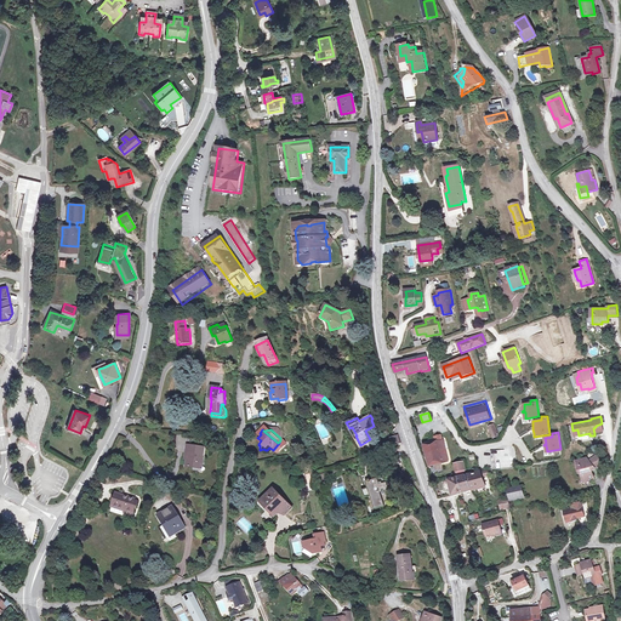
[(398,436),(389,438),(393,446),(402,444),(398,436)]
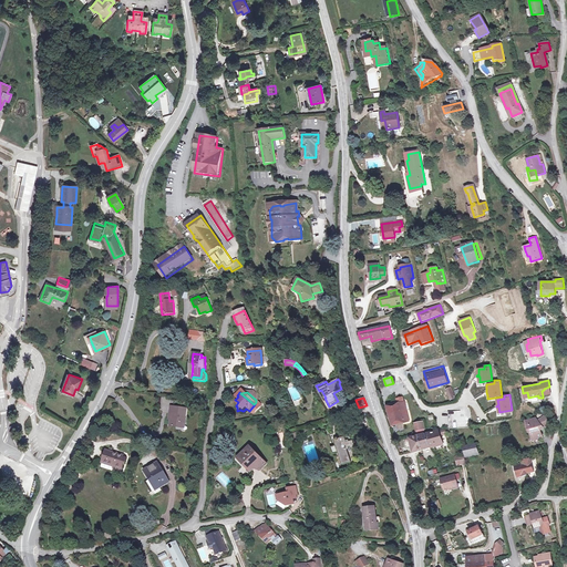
[(399,404),(388,408),(391,424),(409,421),(405,403),(404,403),(403,399),(398,400),(399,404)]
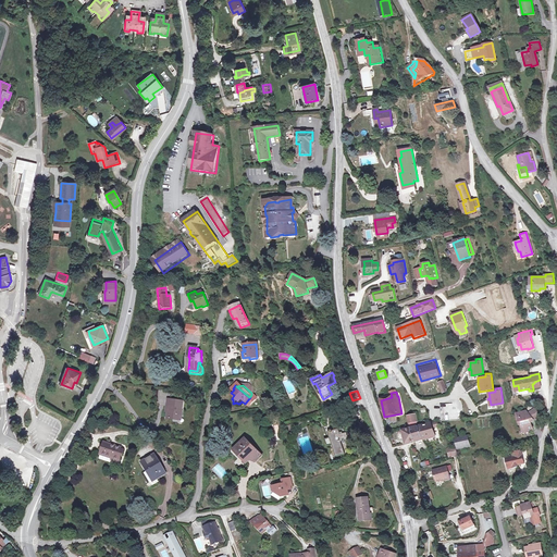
[(171,407),(169,420),(181,421),(181,416),(183,417),(185,401),(170,400),(169,406),(171,407)]
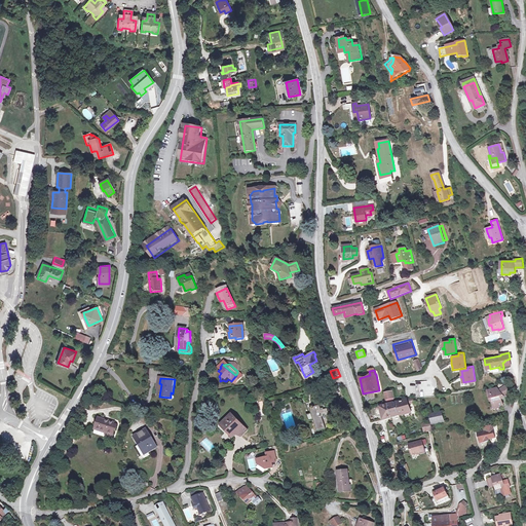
[(340,386),(338,379),(331,381),(334,388),(340,386)]
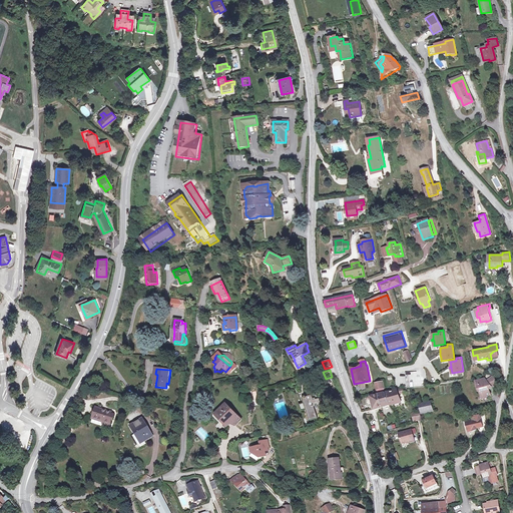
[(421,371),(406,373),(408,389),(423,387),(421,371)]
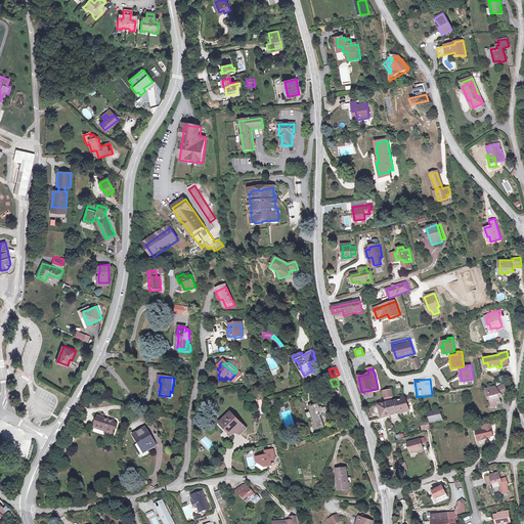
[(501,394),(503,396),(507,394),(504,390),(501,387),(498,389),(496,387),(487,390),(489,398),(490,397),(491,399),(492,404),(495,405),(497,404),(501,403),(499,397),(499,395),(501,394)]
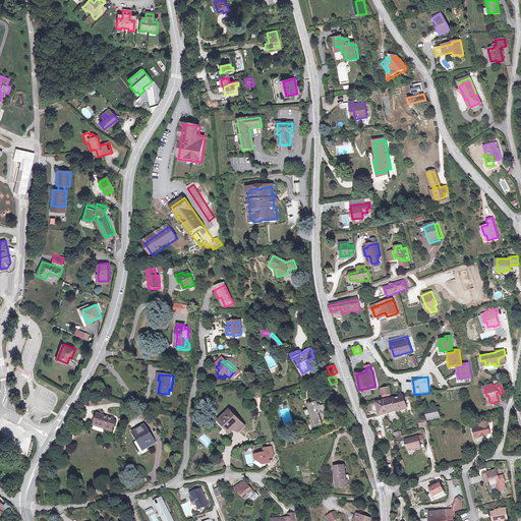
[(389,388),(382,390),(383,397),(391,396),(389,388)]
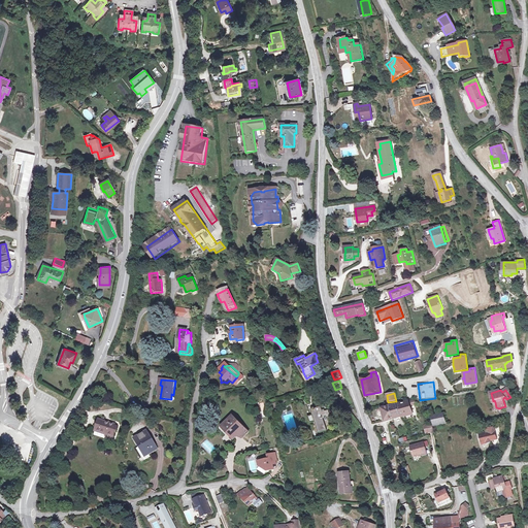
[(381,408),(384,420),(392,418),(413,414),(411,410),(410,405),(409,402),(408,401),(389,406),(381,408)]
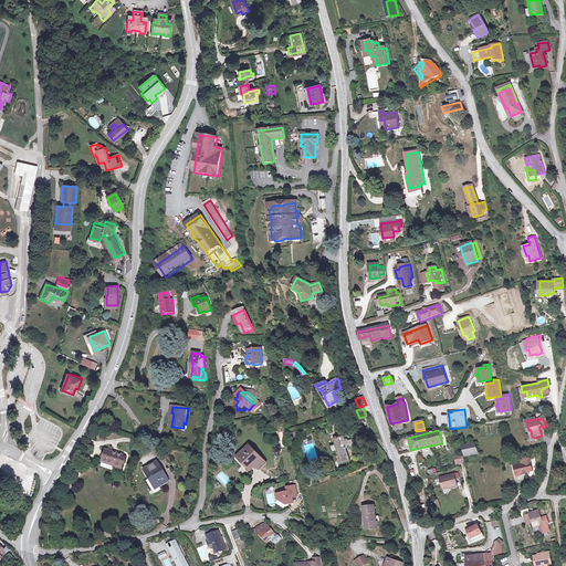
[(344,437),(334,440),(335,446),(331,447),(333,453),(338,452),(342,464),(350,461),(346,449),(348,449),(347,446),(349,446),(350,448),(354,447),(352,440),(346,441),(344,437)]
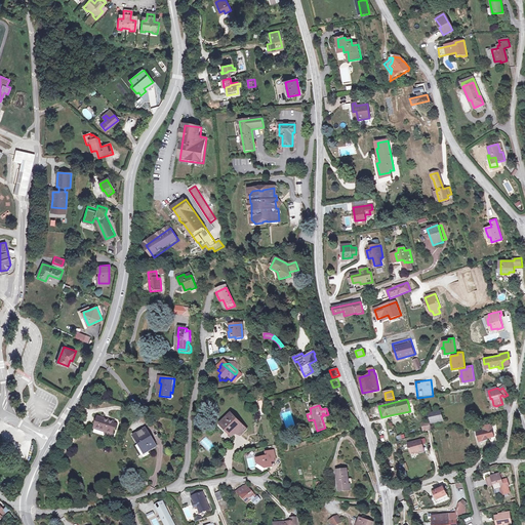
[(441,410),(429,413),(431,422),(443,419),(441,410)]
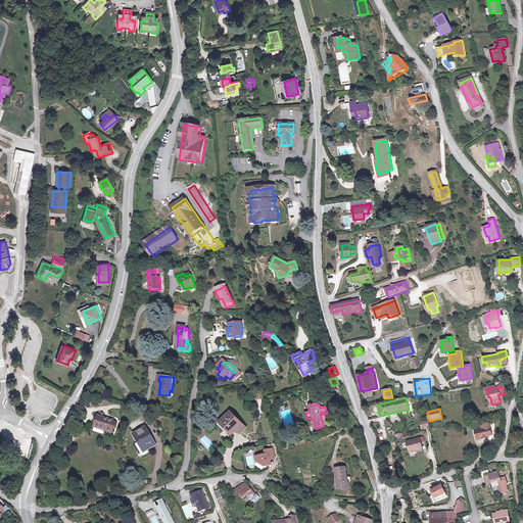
[(221,422),(233,434),(237,429),(241,433),(247,427),(243,423),(242,423),(231,412),(221,422)]
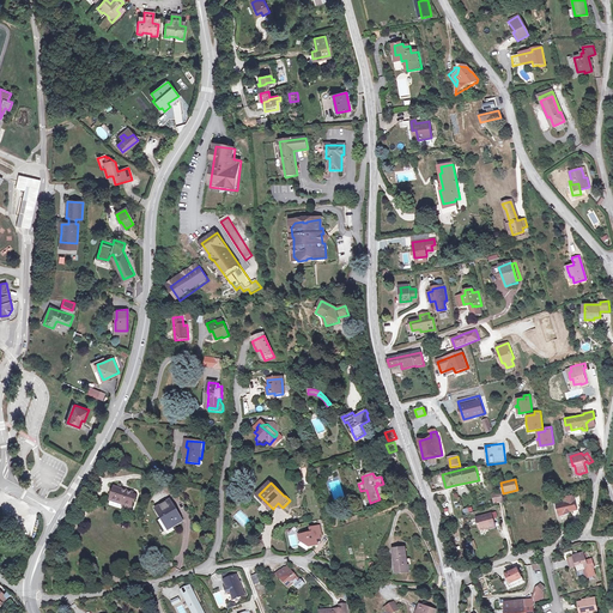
[(115,489),(111,501),(125,504),(123,507),(132,509),(134,502),(135,503),(138,496),(133,495),(134,492),(123,490),(123,491),(115,489)]
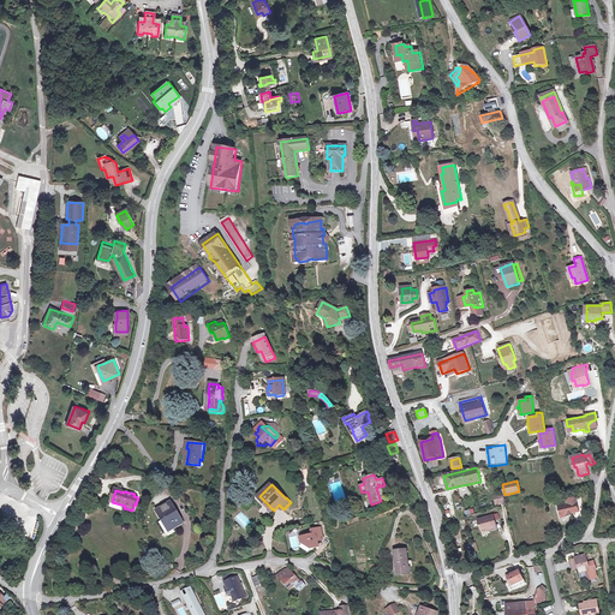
[(505,495),(496,497),(499,507),(507,505),(505,495)]
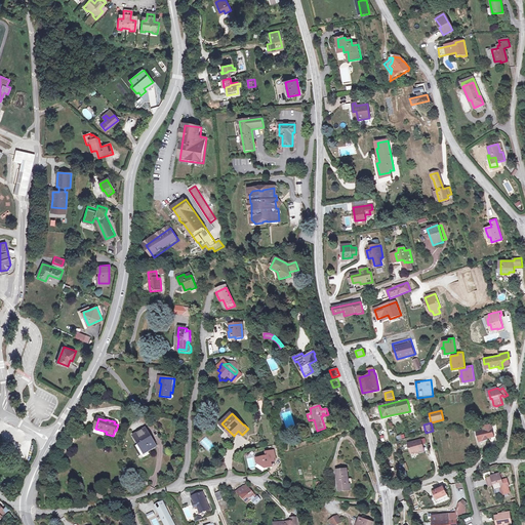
[(483,430),(476,432),(479,443),(488,441),(488,439),(495,437),(491,425),(482,427),(483,430)]
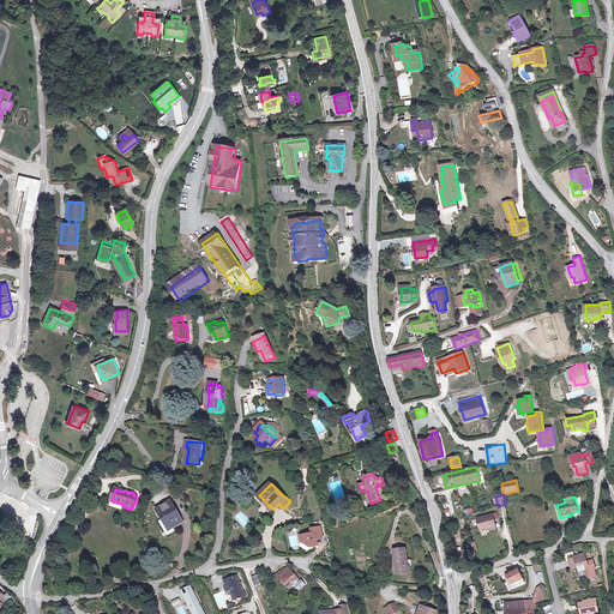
[(182,524),(172,504),(158,511),(166,523),(163,524),(169,536),(179,531),(176,528),(182,524)]
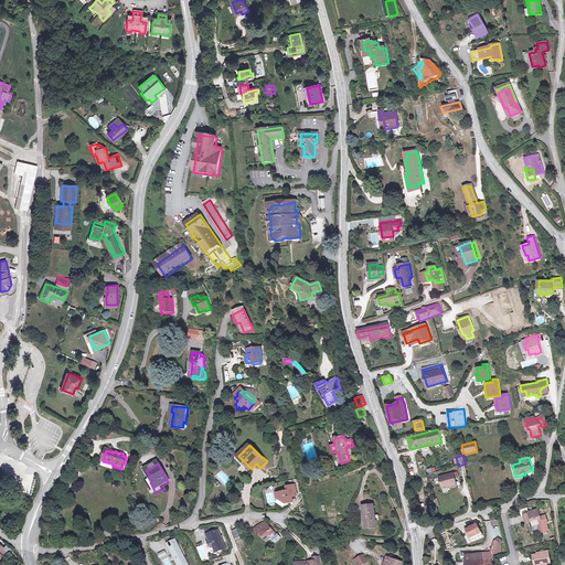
[(457,479),(456,475),(441,479),(445,490),(459,487),(457,479)]
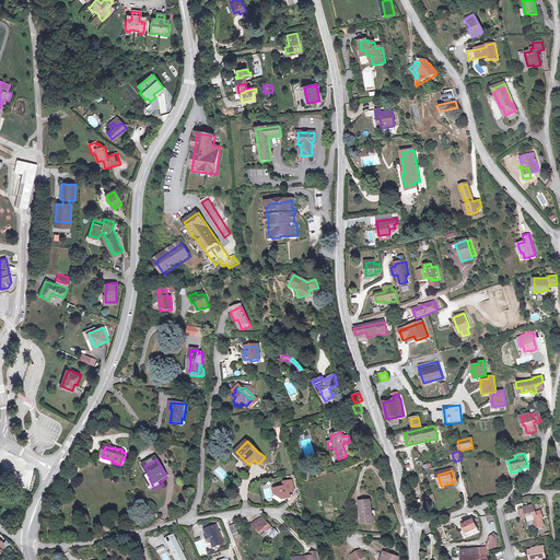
[(289,490),(293,489),(291,481),(283,483),(286,488),(273,491),(276,496),(280,500),(287,498),(288,500),(291,499),(290,494),(289,490)]
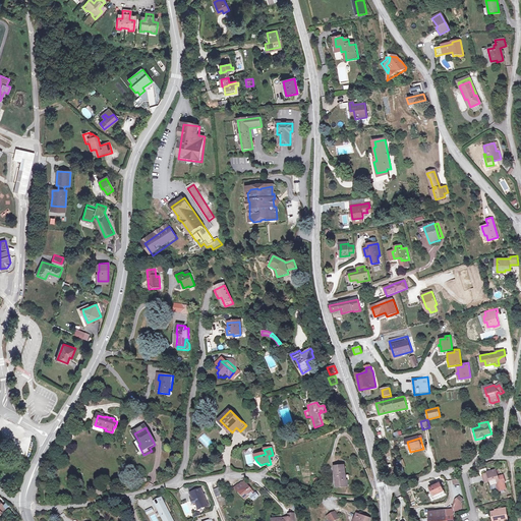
[(346,465),(336,467),(337,481),(340,481),(341,487),(349,486),(348,480),(347,475),(346,465)]
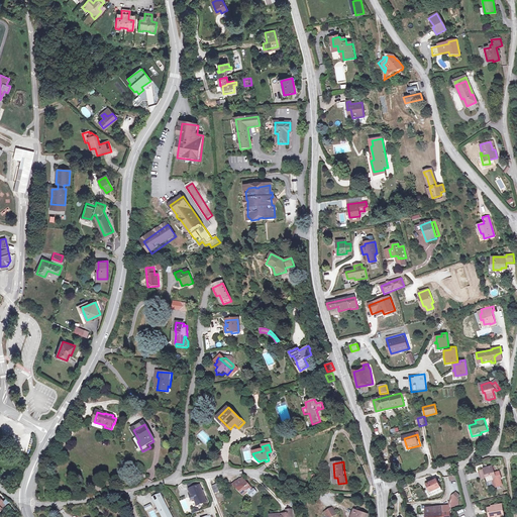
[(499,473),(495,474),(494,467),(485,469),(487,478),(488,482),(493,481),(495,488),(502,487),(500,480),(502,480),(500,473),(499,473)]
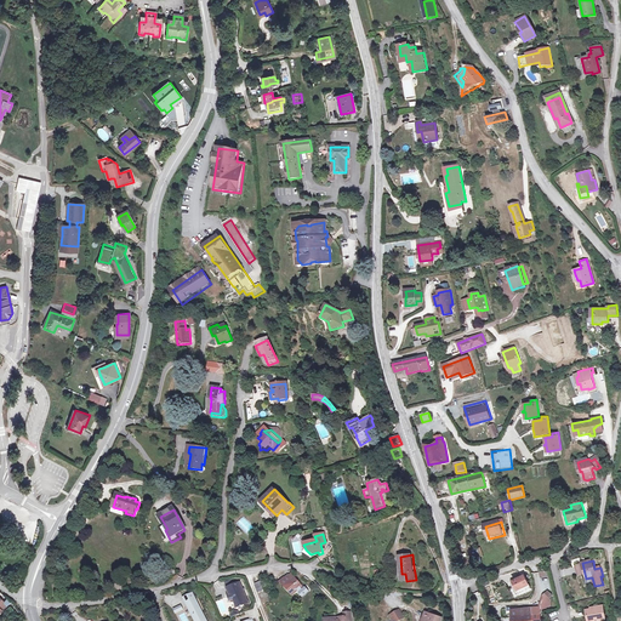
[(278,580),(291,600),(298,596),(301,599),(306,596),(292,576),(289,579),(286,574),(278,580)]
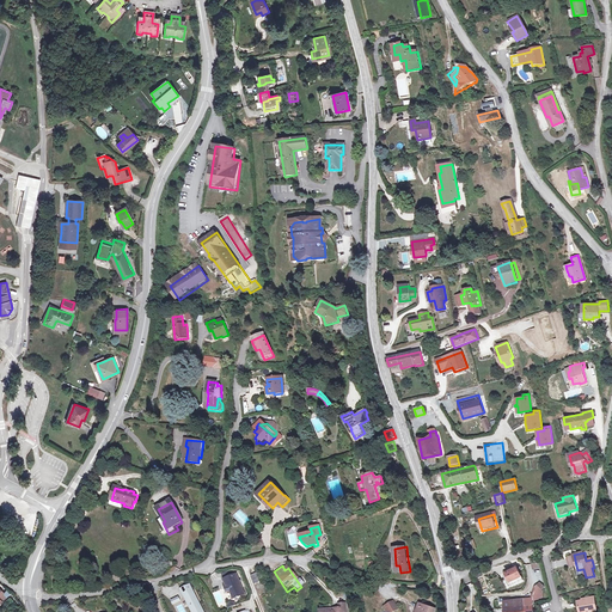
[(510,581),(513,586),(524,581),(521,576),(520,576),(516,568),(503,574),(507,583),(510,581)]
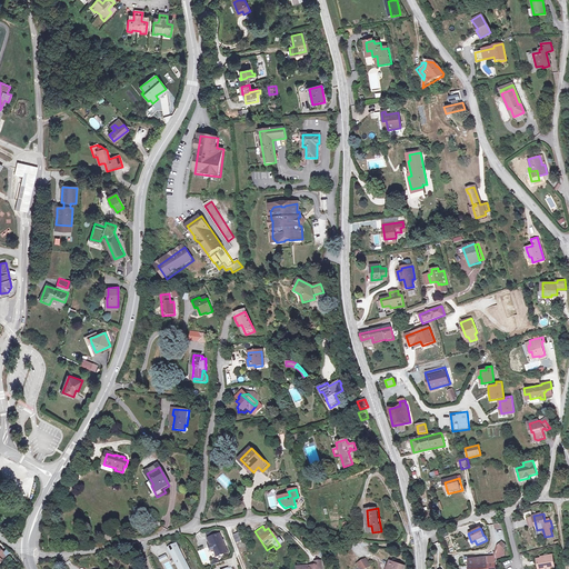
[(210,547),(207,548),(209,551),(213,549),(217,557),(226,552),(219,535),(216,536),(212,537),(207,539),(210,547)]
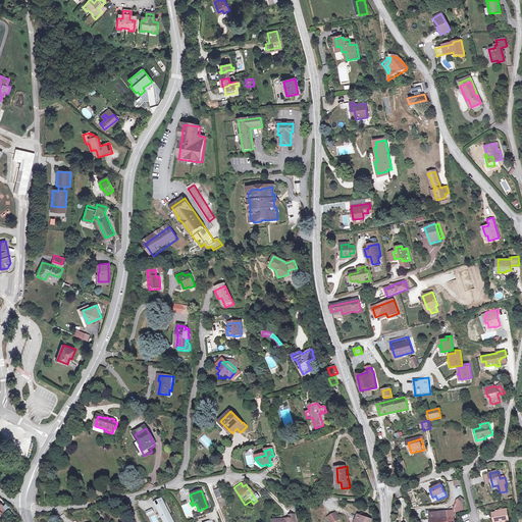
[(455,521),(454,515),(462,511),(462,508),(462,505),(461,504),(458,500),(457,500),(456,501),(456,502),(454,511),(440,512),(440,511),(428,512),(429,521),(455,521)]
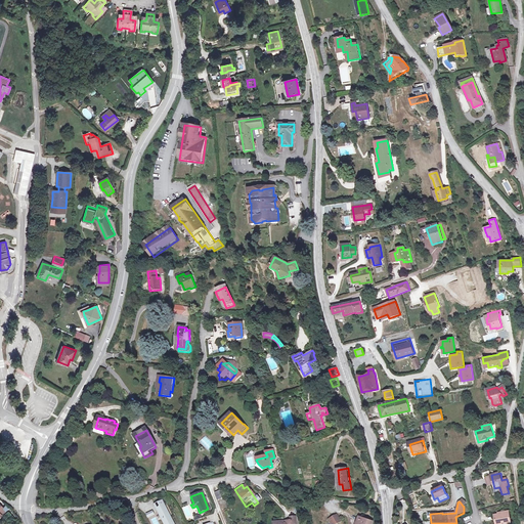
[(173,523),(163,503),(156,507),(165,523),(173,523)]
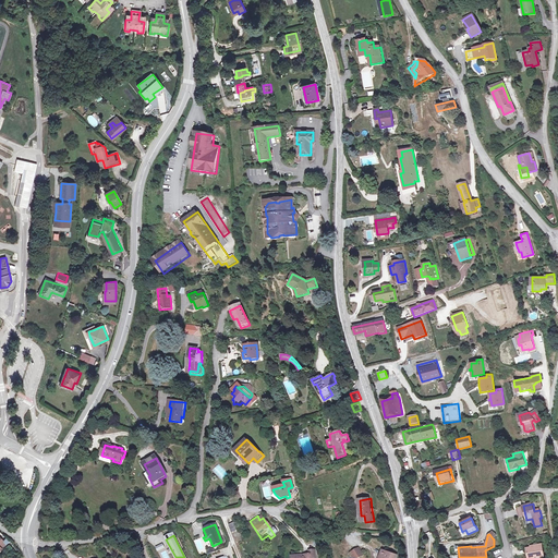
[(533,548),(523,549),(524,557),(540,557),(541,557),(538,546),(533,546),(533,548)]
